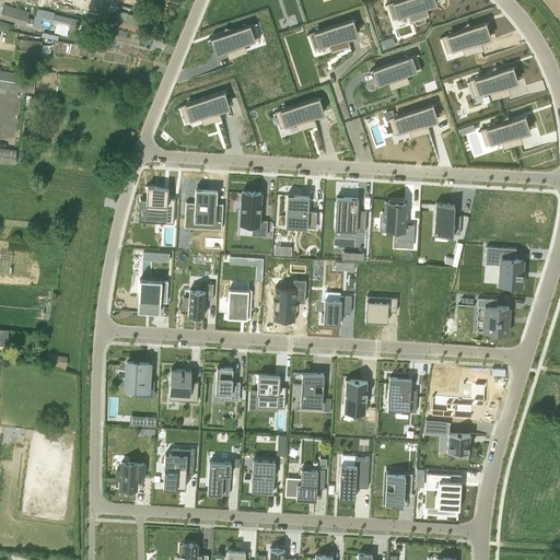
[(399,0),(395,2),(395,3),(399,16),(410,12),(410,13),(412,21),(427,16),(423,8),(435,3),(435,4),(436,3),(434,0),(399,0)]
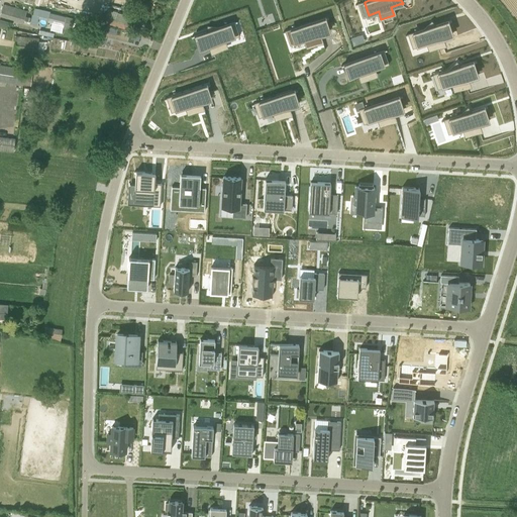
[(0,11),(0,16),(22,24),(26,11),(2,4),(0,11)]
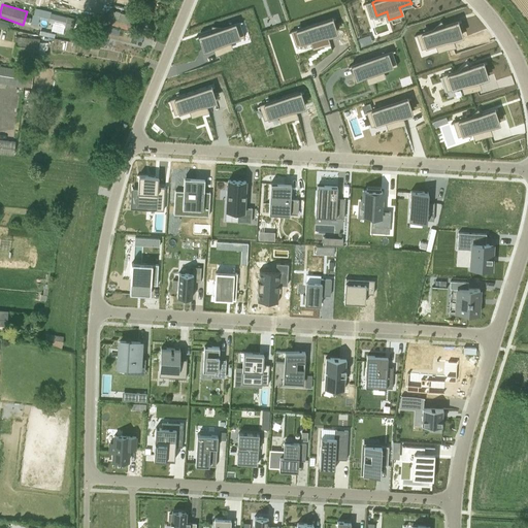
[(107,20),(129,26),(132,12),(110,7),(107,20)]
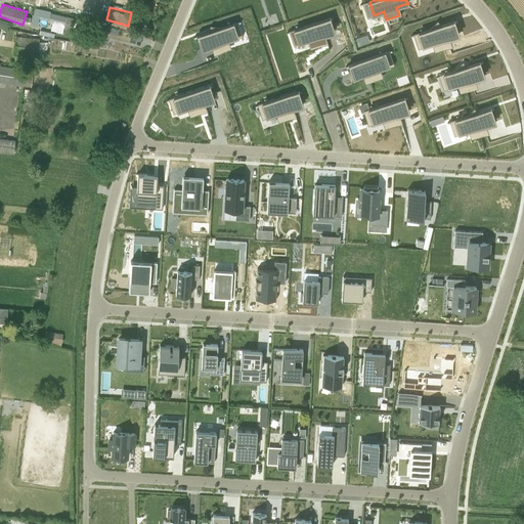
[(331,18),(296,30),(296,31),(300,42),(308,40),(308,41),(310,47),(324,43),(322,36),(336,31),(331,19),(331,18)]
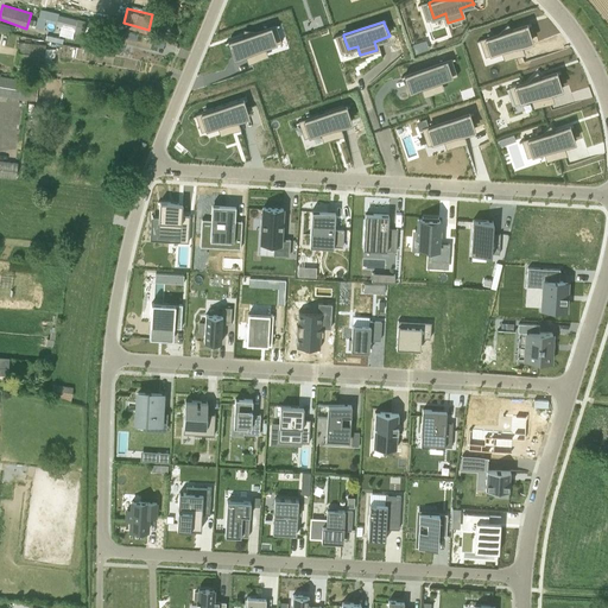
[(499,35),(488,38),(488,39),(493,54),(505,49),(505,51),(507,58),(521,54),(518,44),(531,39),(531,40),(532,39),(527,26),(527,25),(511,30),(507,26),(499,35)]
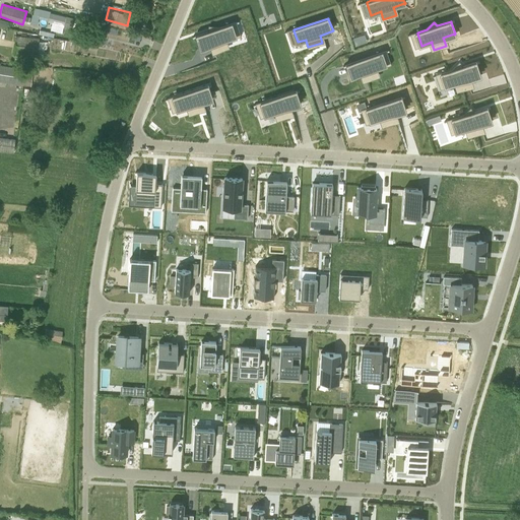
[(209,31),(195,36),(195,37),(199,49),(200,49),(200,48),(211,45),(213,53),(226,49),(224,43),(223,41),(234,38),(230,25),(229,24),(219,27),(209,26),(209,31)]
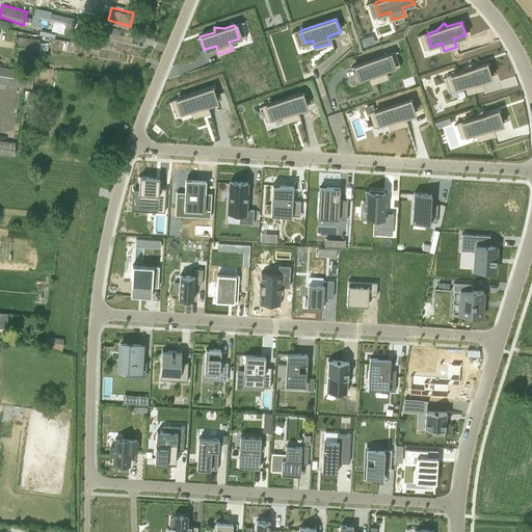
[(37,58),(38,55),(40,43),(40,40),(16,37),(14,56),(37,58)]
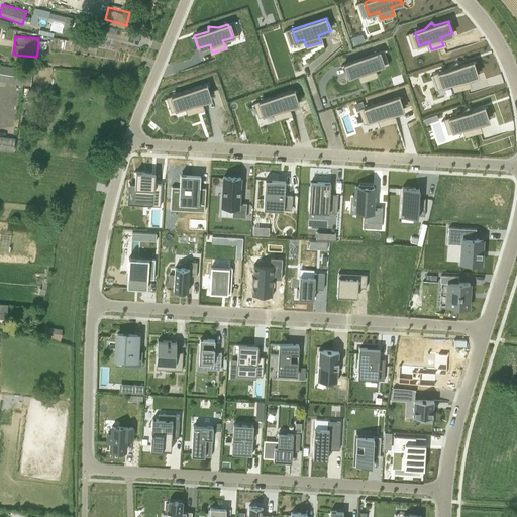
[(377,53),(343,65),(344,65),(348,78),(357,74),(359,82),(375,77),(372,70),(372,69),(381,66),(378,54),(377,53)]
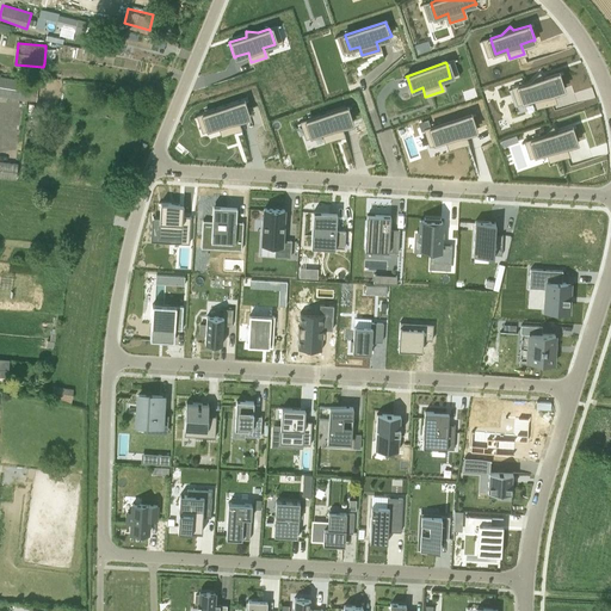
[(530,82),(519,86),(520,87),(525,102),(536,98),(537,99),(539,106),(554,102),(550,92),(563,87),(563,88),(565,88),(560,74),(560,73),(543,78),(539,74),(530,82)]
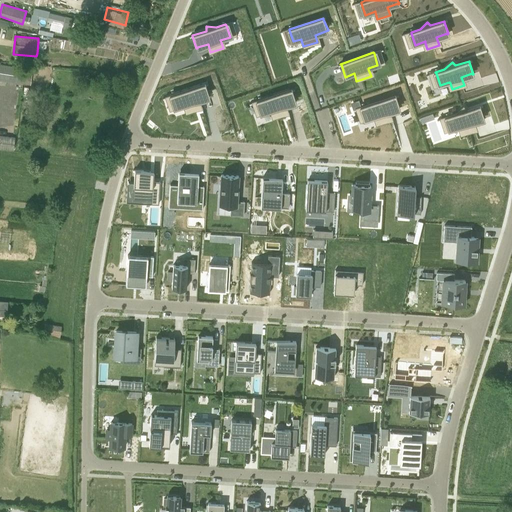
[(0,64),(0,80),(22,84),(24,68),(0,64)]
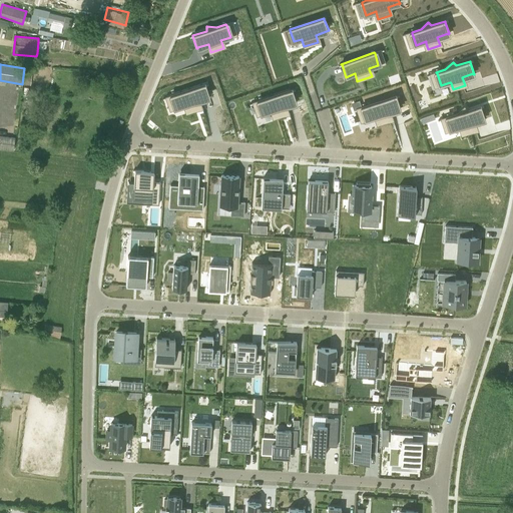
[(205,84),(172,95),(172,96),(176,108),(185,105),(186,106),(188,112),(200,108),(197,101),(209,97),(205,85),(205,84)]
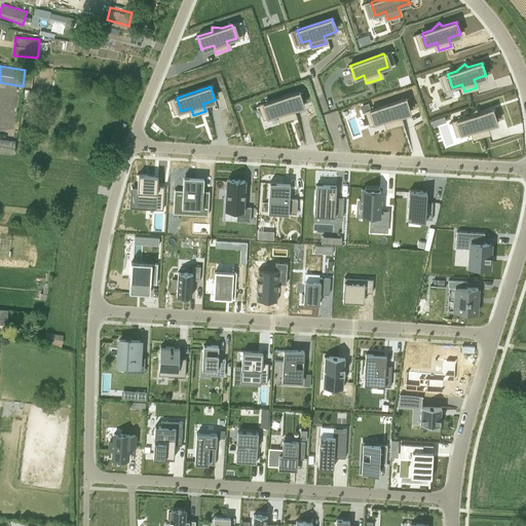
[(300,91),(266,103),(266,104),(270,116),(279,113),(280,115),(283,121),(295,117),(292,109),(304,105),(300,92),(300,91)]
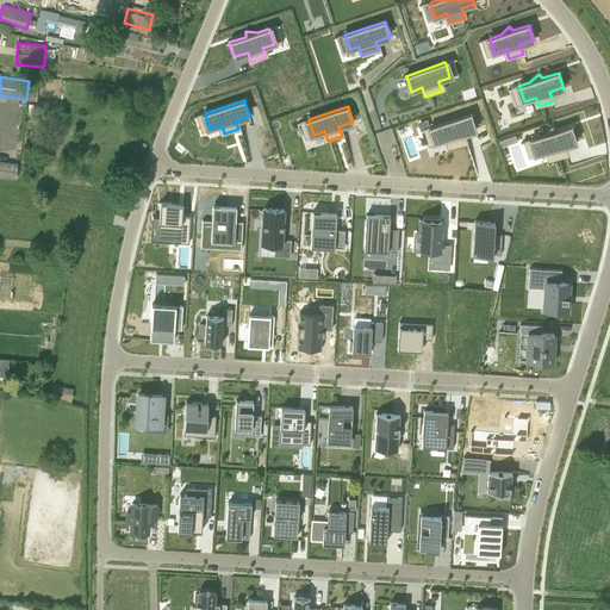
[(471,114),(431,128),(431,129),(436,142),(448,138),(448,139),(450,148),(465,143),(462,134),(475,129),(472,116),(471,114)]
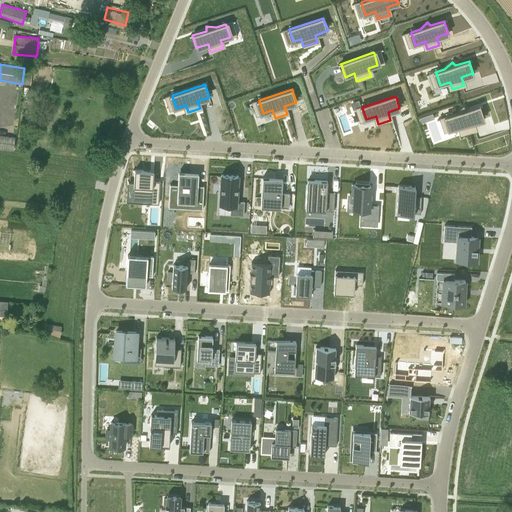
[(25,111),(32,112),(33,101),(24,101),(23,111),(25,111)]
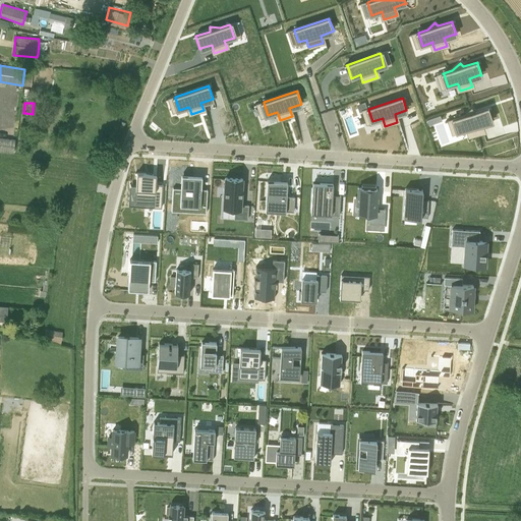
[(462,116),(454,119),(454,120),(458,132),(468,129),(468,130),(470,136),(482,132),(480,124),(490,120),(491,121),(488,109),(487,108),(474,112),(471,109),(462,116)]
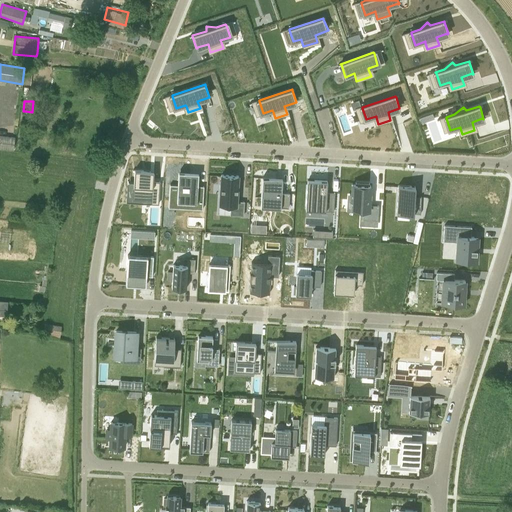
[(0,148),(13,151),(15,138),(0,136),(0,148)]
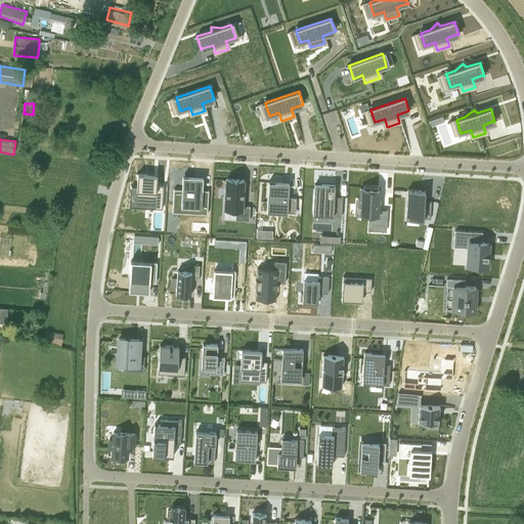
[(137,172),(135,203),(162,205),(164,184),(153,183),(154,173),(137,172)]
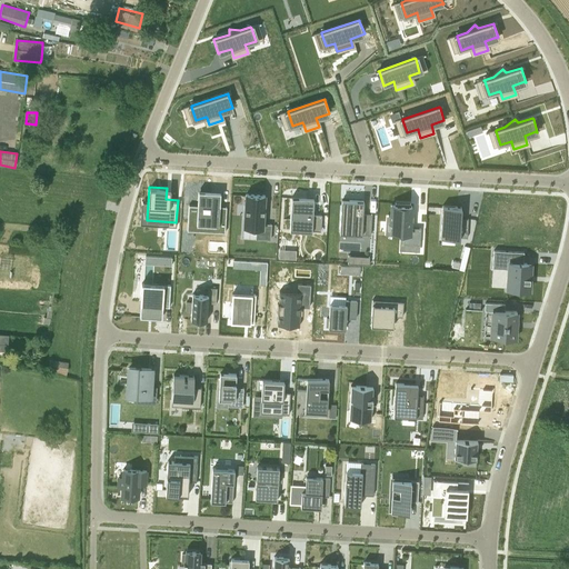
[(188,206),(187,228),(188,228),(197,228),(197,229),(198,229),(198,222),(213,223),(213,232),(225,233),(227,207),(220,207),(220,193),(198,191),(198,206),(188,206)]
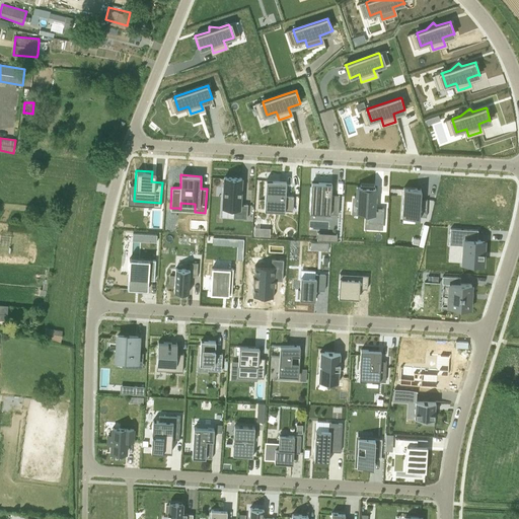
[(224,176),(222,207),(234,208),(234,218),(246,219),(247,205),(240,204),(241,178),(224,176)]
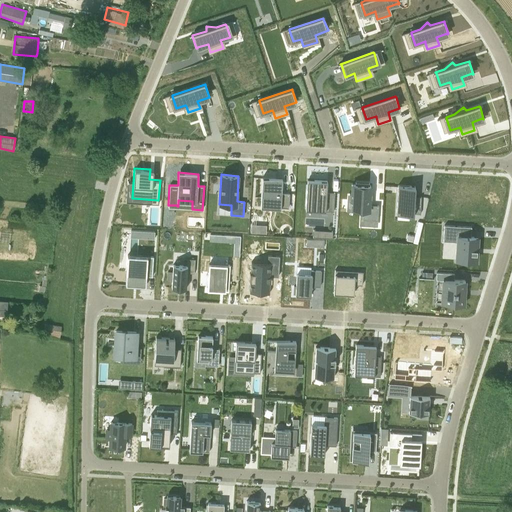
[(260,177),(258,207),(280,208),(280,207),(288,208),(289,193),(281,193),(282,178),(260,177)]
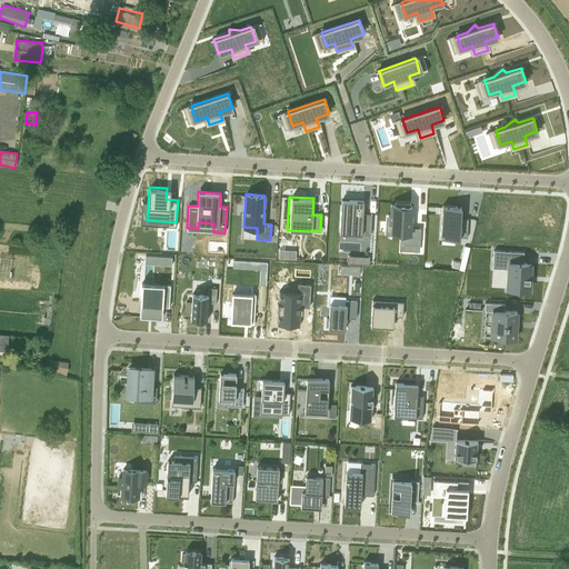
[(341,200),(339,233),(340,233),(360,235),(370,235),(372,215),(362,213),(363,201),(341,200)]
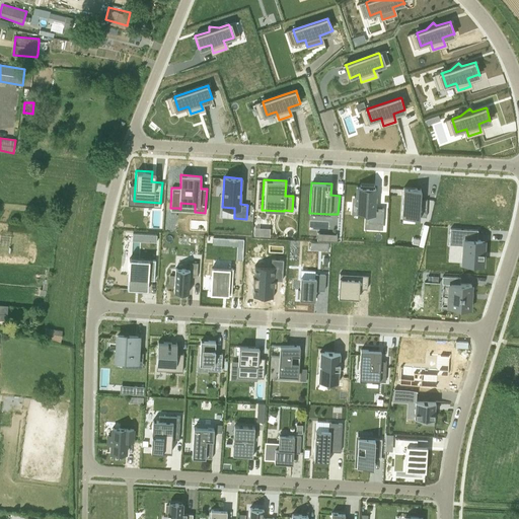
[(356,197),(356,203),(358,203),(357,212),(368,213),(368,222),(383,223),(383,208),(374,208),(376,189),(374,188),(374,186),(360,186),(360,188),(357,187),(356,197)]
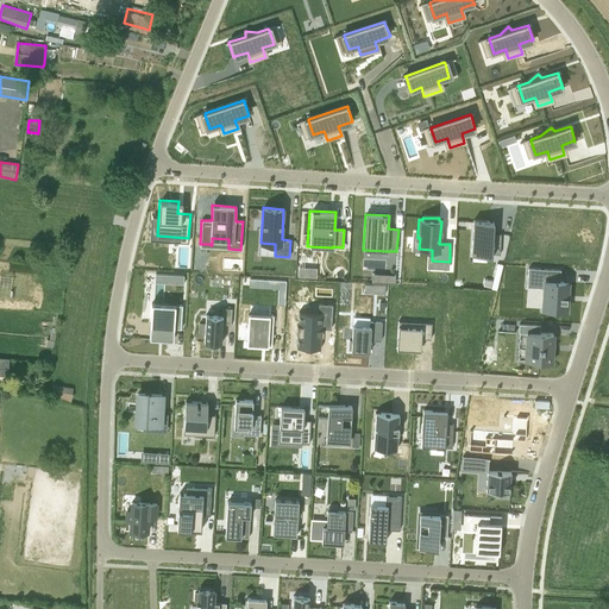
[(471,252),(471,255),(491,256),(491,253),(500,255),(501,233),(493,233),(494,228),(494,221),(493,221),(490,221),(473,220),(471,252)]
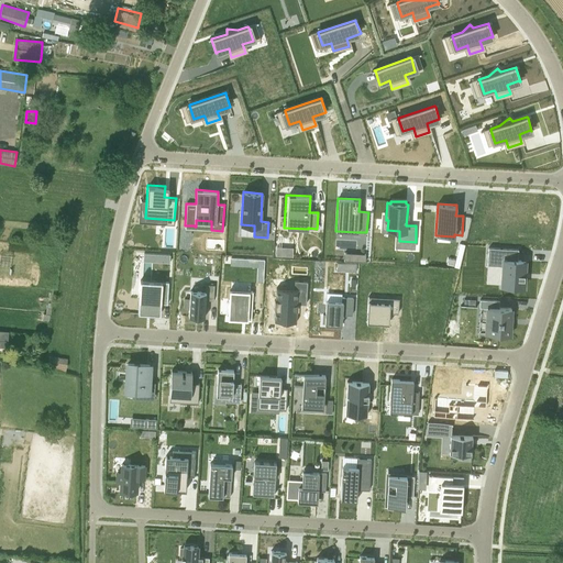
[(488,247),(487,265),(503,266),(501,286),(523,287),(525,261),(518,261),(518,250),(488,247)]
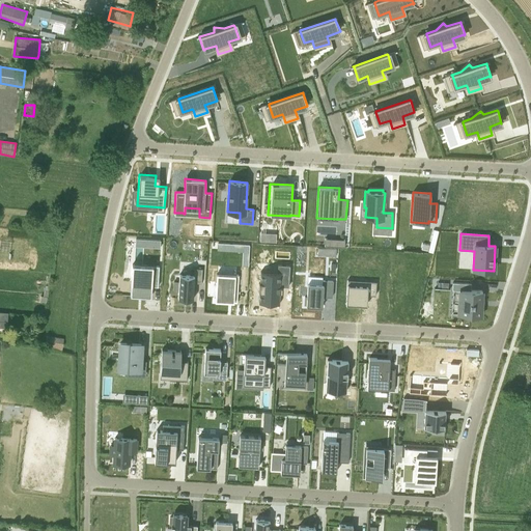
[(160,248),(161,240),(148,240),(148,247),(160,248)]
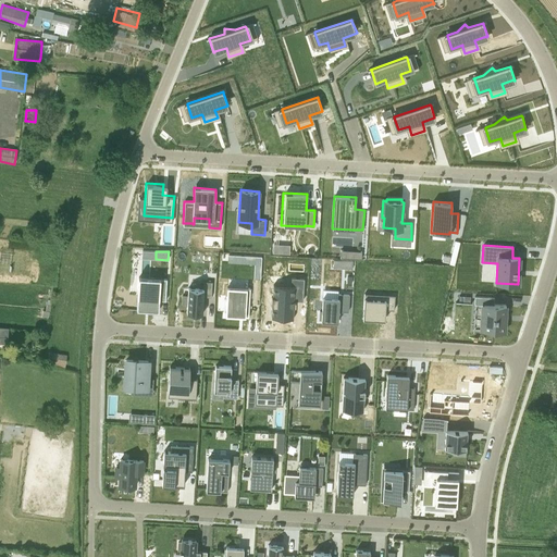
[(272,313),(294,314),(295,294),(304,294),(305,272),(293,272),(293,282),(273,281),(272,313)]
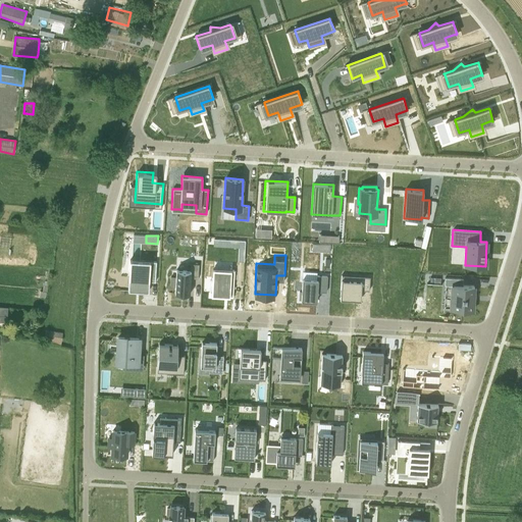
[(131,260),(129,291),(138,291),(138,280),(156,281),(157,261),(131,260)]
